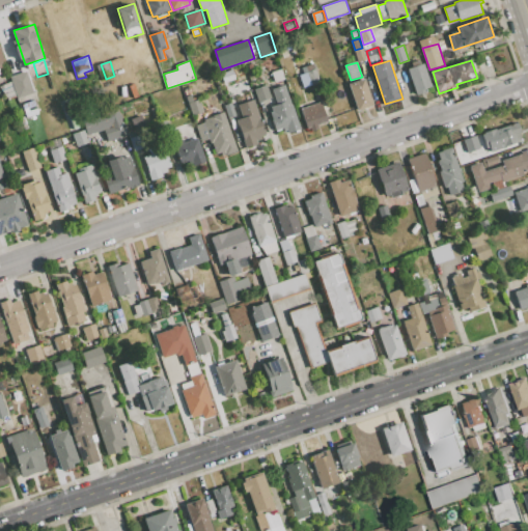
[(302,67),(316,63),(323,83),(313,86),(309,73),(304,74),(302,67)]
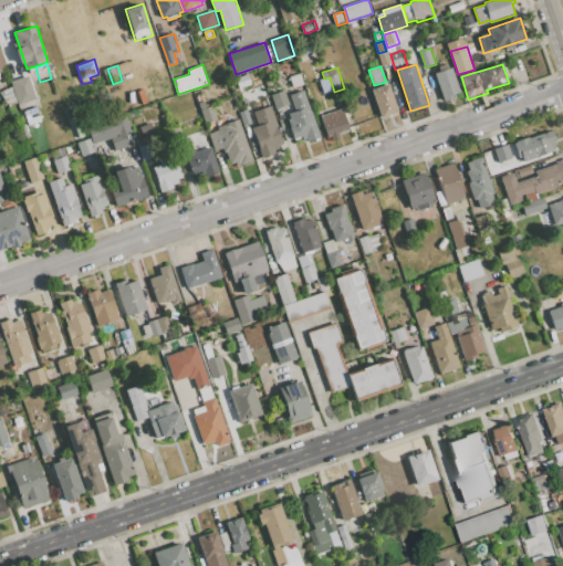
[(436,73),(446,102),(462,96),(454,67),(436,73)]
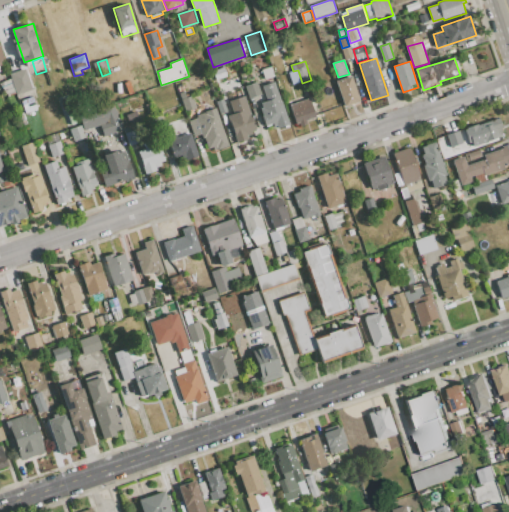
[(263,70),(274,66),(277,76),(266,80),(263,70)]
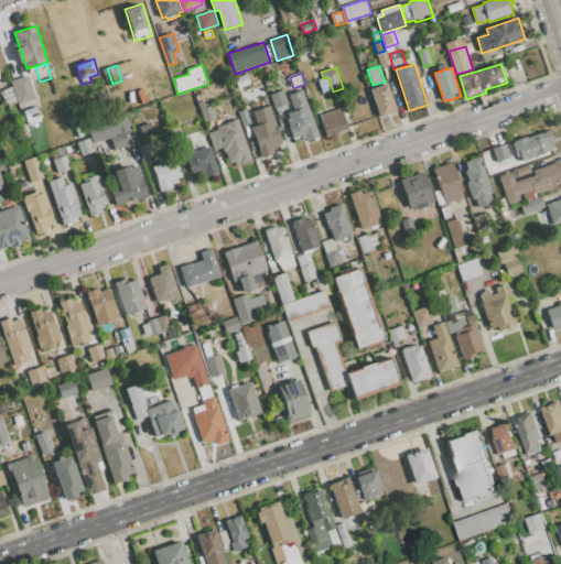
[(235,78),(249,74),(252,84),(238,88),(235,78)]
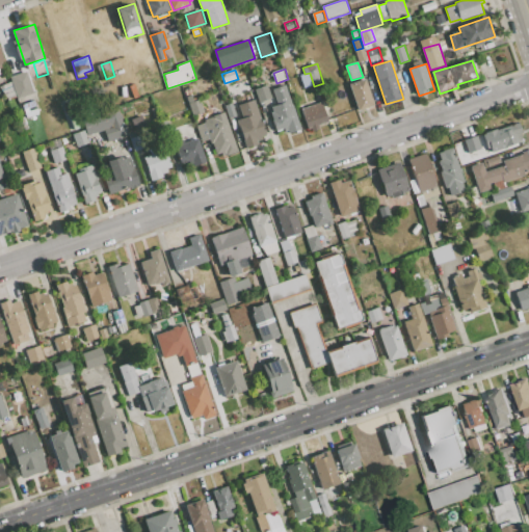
[(12,76),(28,72),(35,92),(20,98),(12,76)]
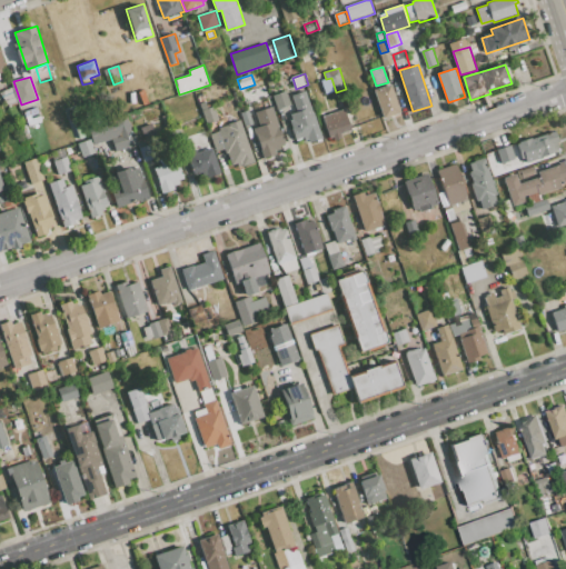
[(376,90),(384,118),(400,112),(393,85),(376,90)]
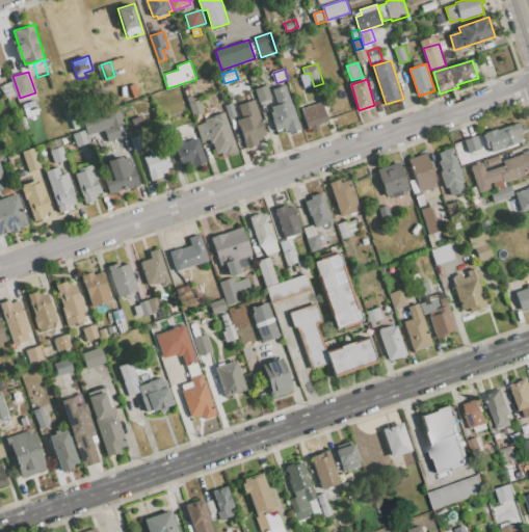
[(2,85),(12,82),(18,98),(7,101),(2,85)]
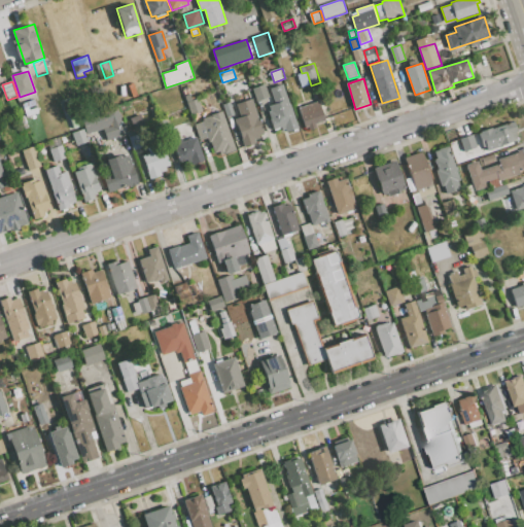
[(129,84),(136,82),(140,97),(134,99),(129,84)]
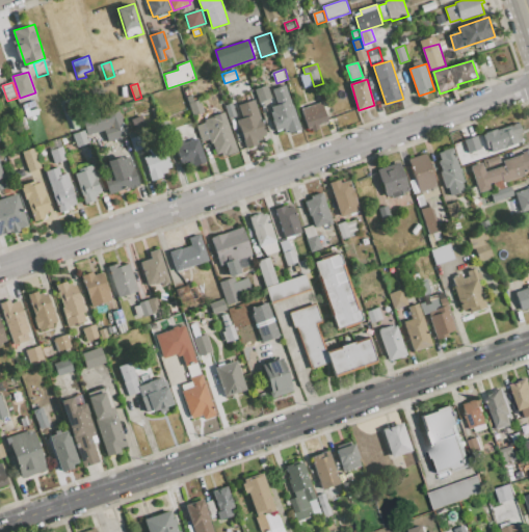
[(257,89),(269,84),(274,97),(262,102),(257,89)]
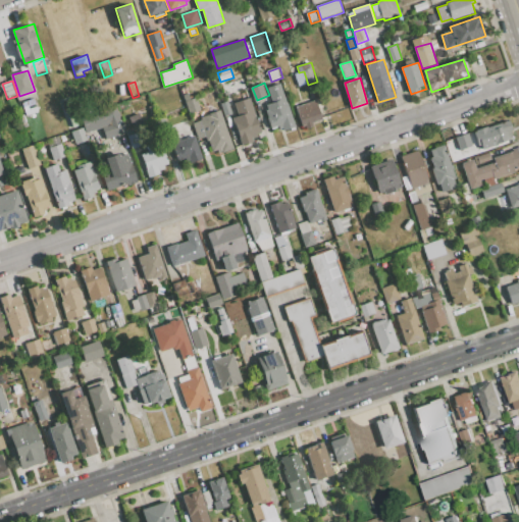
[(149,93),(178,84),(187,107),(157,116),(149,93)]
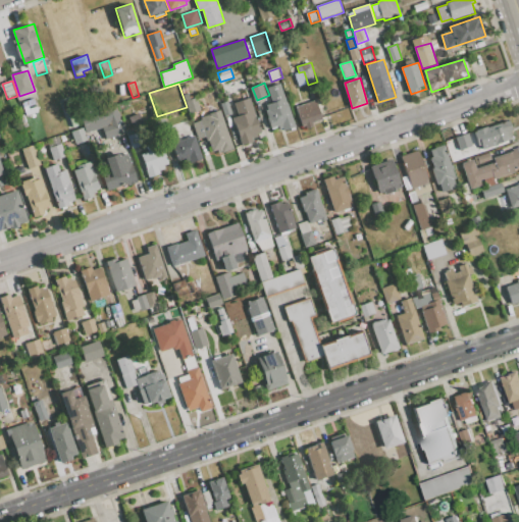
[(269,88),(282,84),(297,126),(286,131),(284,127),(280,129),(279,126),(272,128),(266,111),(269,110),(268,105),(274,103),(269,88)]
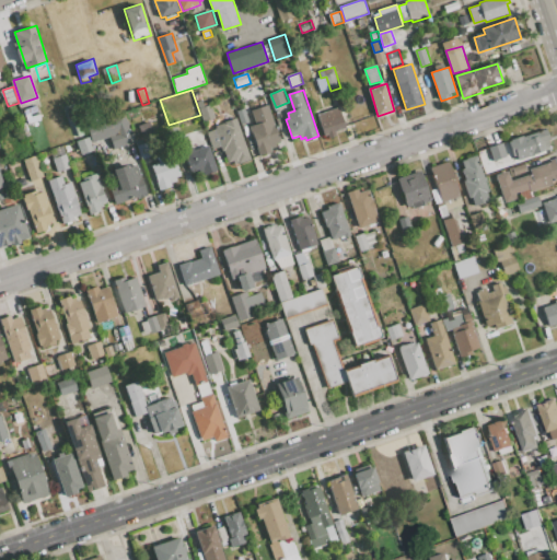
[(196,94),(201,92),(206,105),(200,107),(196,94)]
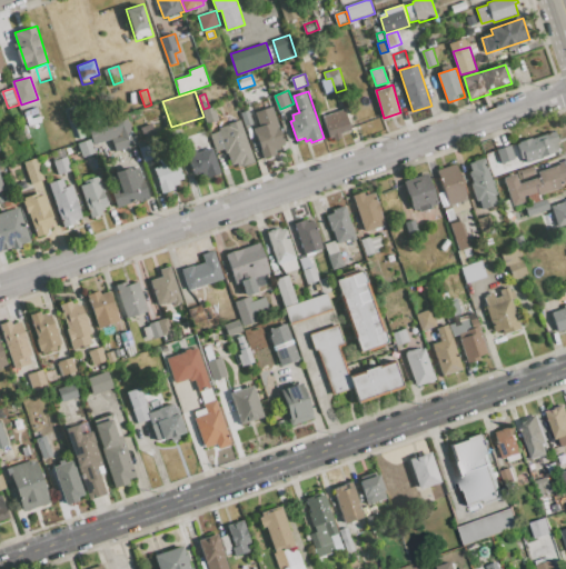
[(82,101),(98,96),(102,110),(87,115),(82,101)]
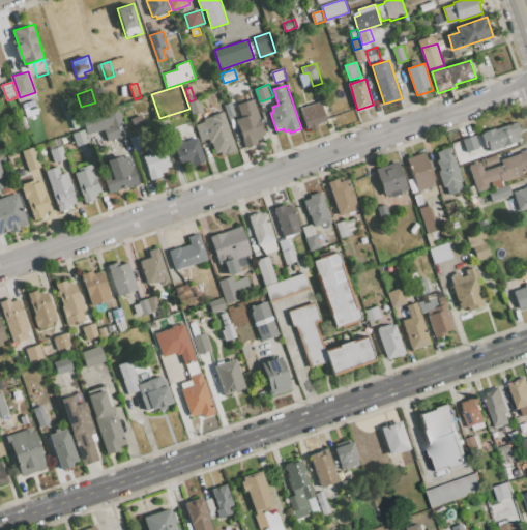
[(122,93),(127,92),(130,102),(125,105),(122,93)]
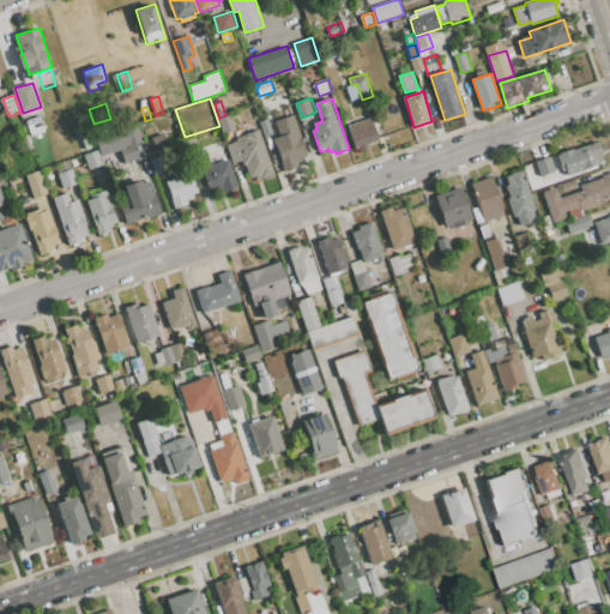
[(12,118),(22,114),(24,121),(14,124),(12,118)]
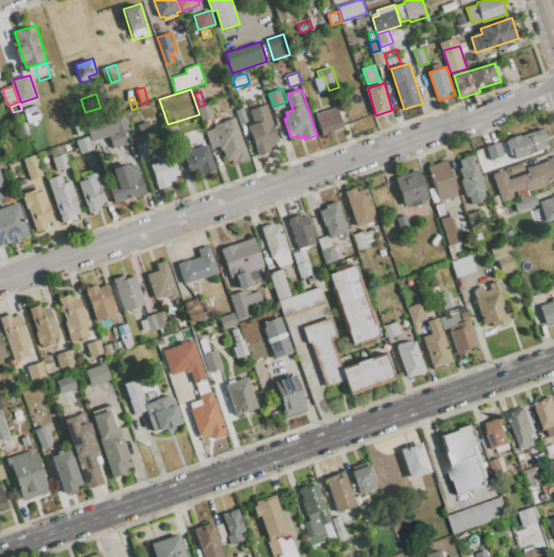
[(199,108),(211,103),(216,118),(204,122),(199,108)]
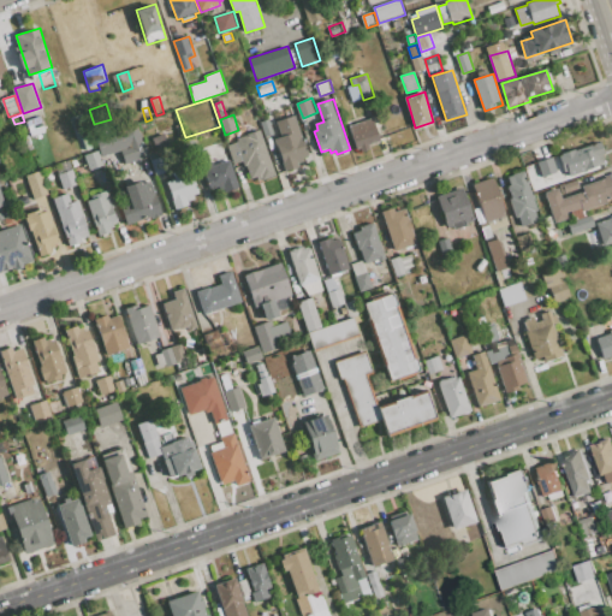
[(28,122),(43,116),(49,132),(33,137),(28,122)]
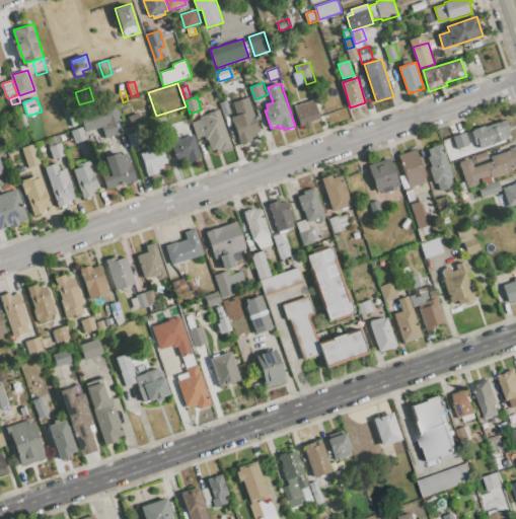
[(61,100),(70,97),(78,124),(70,127),(61,100)]
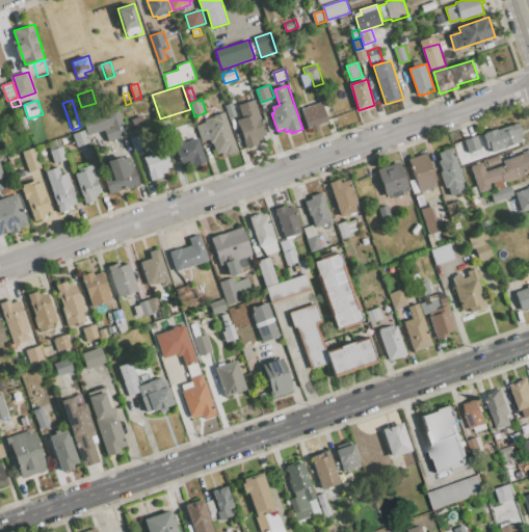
[(226,104),(235,101),(239,115),(230,118),(226,104)]
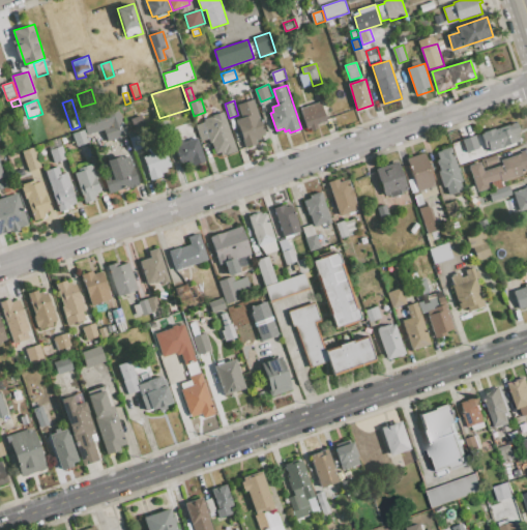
[(301,109),(308,128),(312,127),(313,131),(319,129),(318,125),(328,122),(322,101),(301,109)]
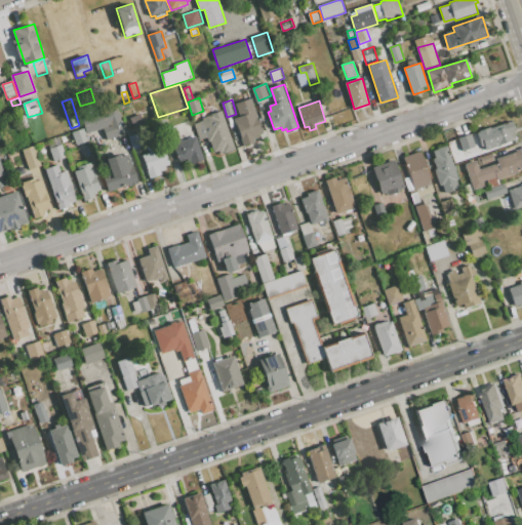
[(82,115),(119,104),(128,132),(108,138),(104,128),(87,133),(82,115)]
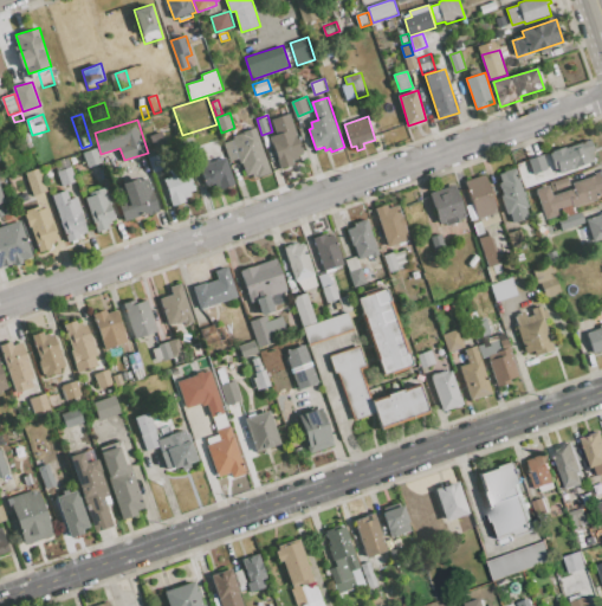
[(254,178),(258,175),(259,178),(272,173),(257,128),(234,135),(235,140),(225,143),(232,162),(239,159),(241,163),(243,163),(247,175),(253,174),(254,178)]
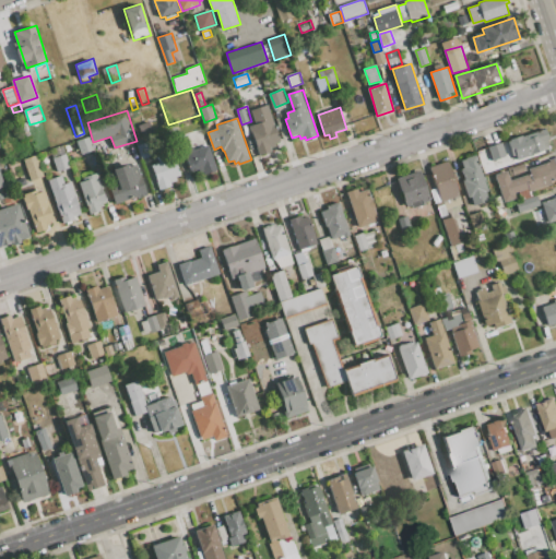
[(18,123),(26,120),(30,130),(20,133),(18,123)]
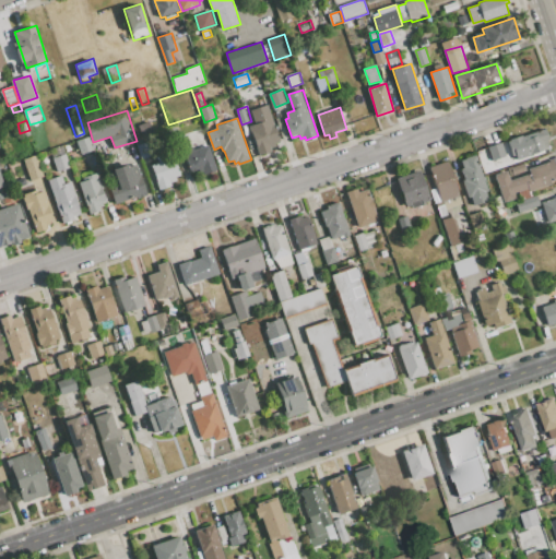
[(139,125),(151,121),(154,130),(142,134),(139,125)]
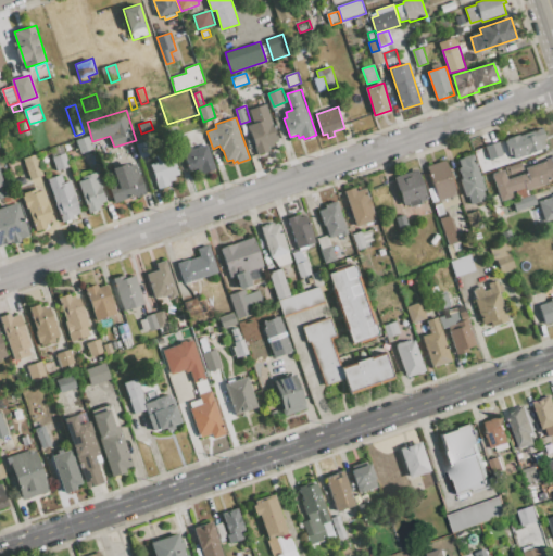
[(167,126),(176,123),(183,144),(174,148),(167,126)]
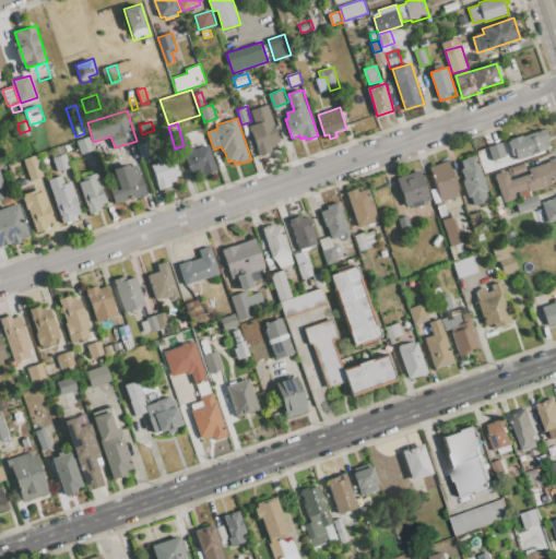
[(252,131),(261,155),(272,151),(271,147),(279,145),(278,142),(282,140),(276,123),(252,131)]
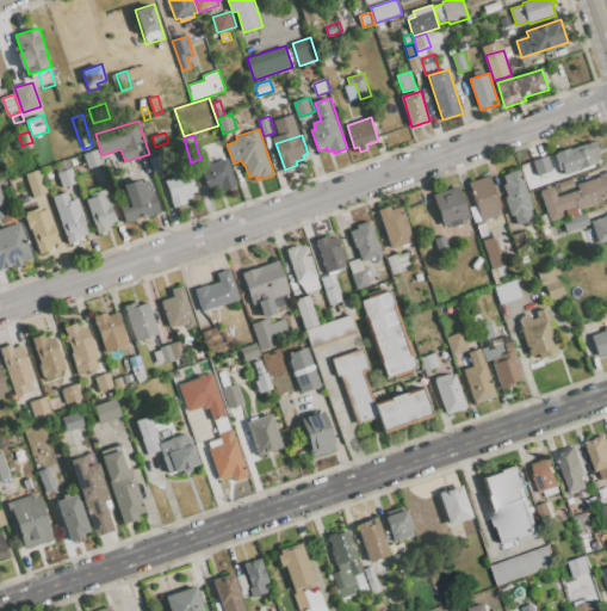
[(51,141),(57,139),(62,152),(56,154),(51,141)]
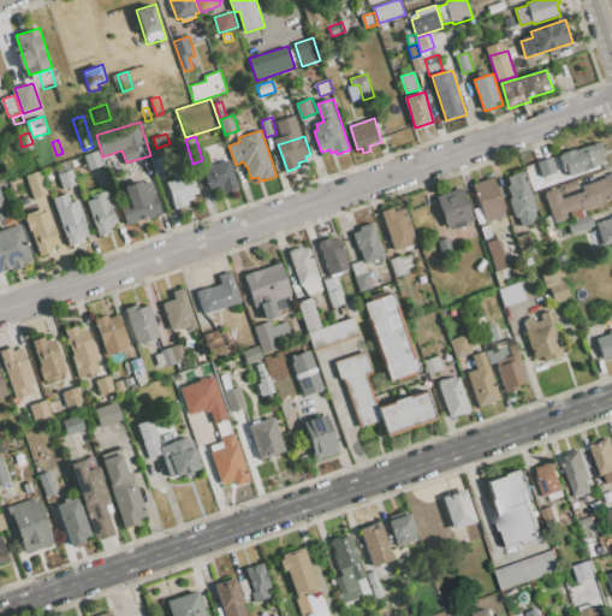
[(202,148),(224,141),(227,152),(206,159),(202,148)]
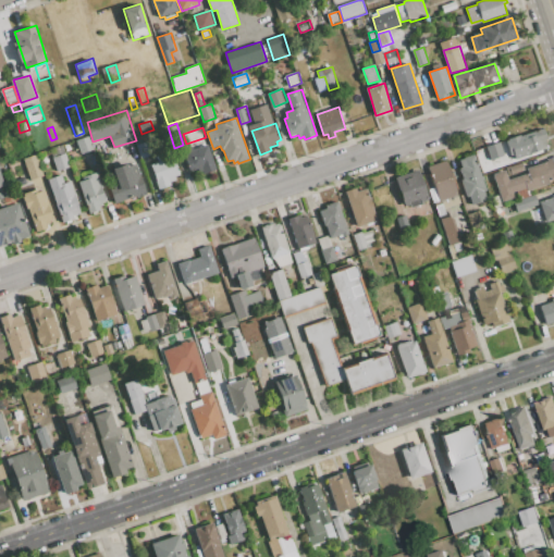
[(549,147),(517,158),(515,153),(512,155),(506,141),(509,140),(509,138),(521,135),(521,136),(545,128),(549,138),(546,139),(549,147)]
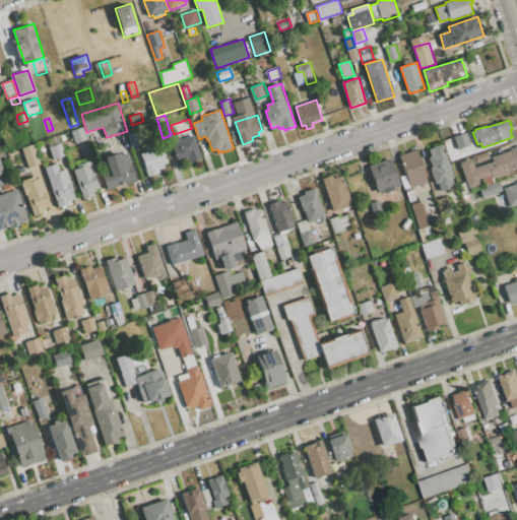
[(87,139),(84,127),(72,130),(76,142),(87,139)]
